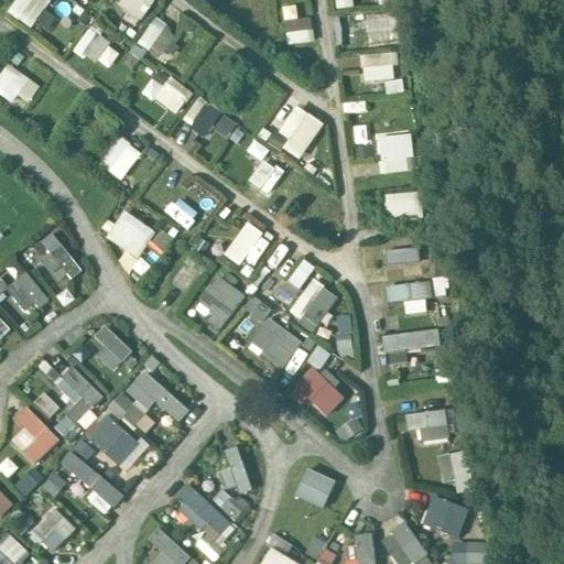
[(15,0),(9,10),(32,28),(53,0),(15,0)]
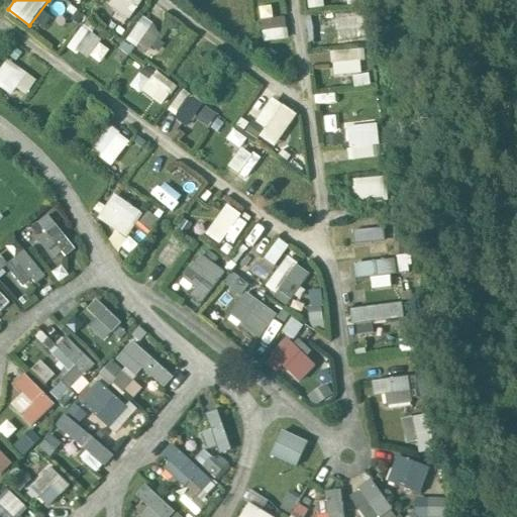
[(108,0),(107,2),(127,19),(144,0),(108,0)]
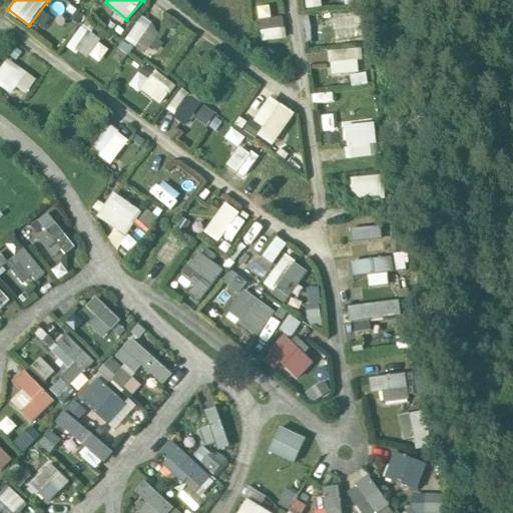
[(263,39),(287,37),(285,14),(272,15),(271,5),(260,6),(263,39)]
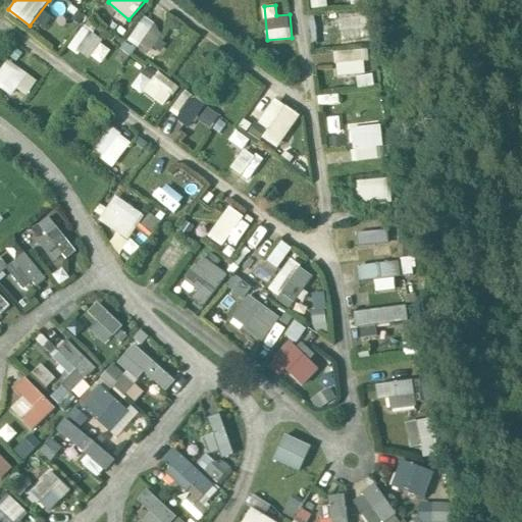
[(347,10),(316,11),(317,40),(349,39),(347,10)]
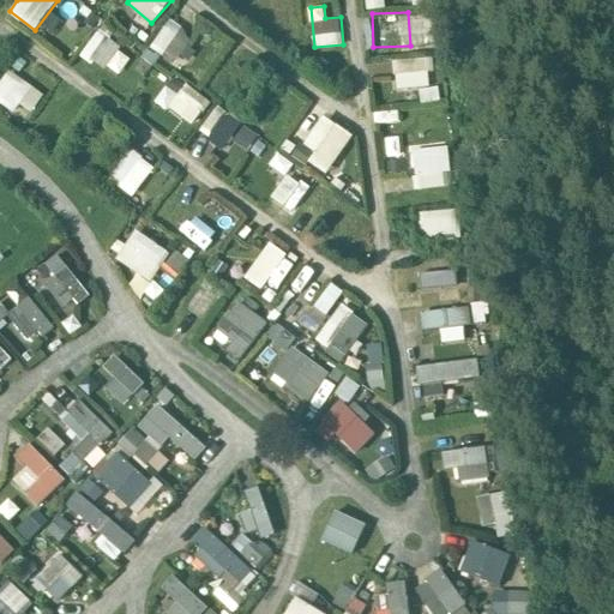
[(174,62),(194,36),(170,18),(150,46),(174,62)]
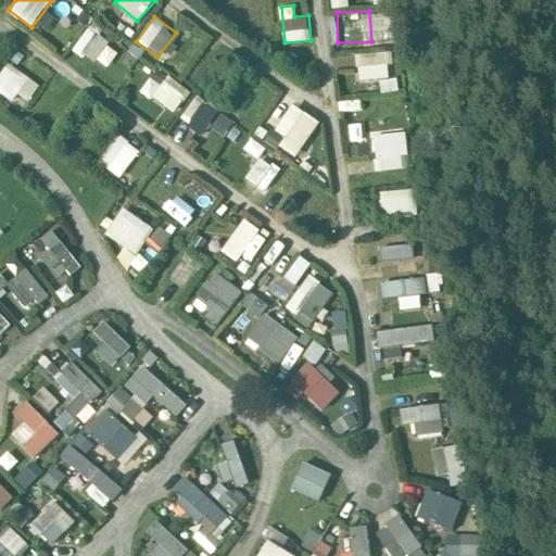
[(121,51),(91,29),(77,48),(106,70),(121,51)]
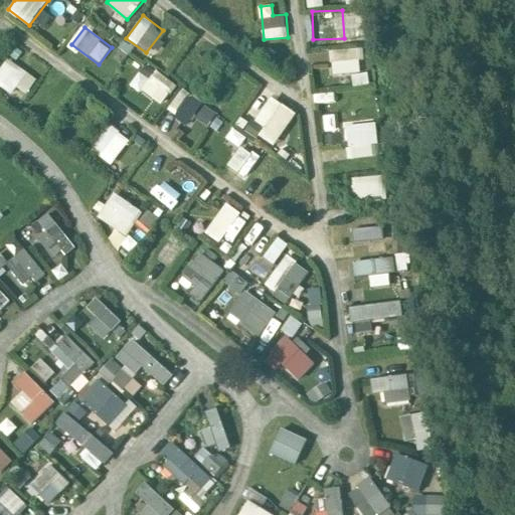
[(331,73),(363,71),(362,46),(330,48),(331,73)]
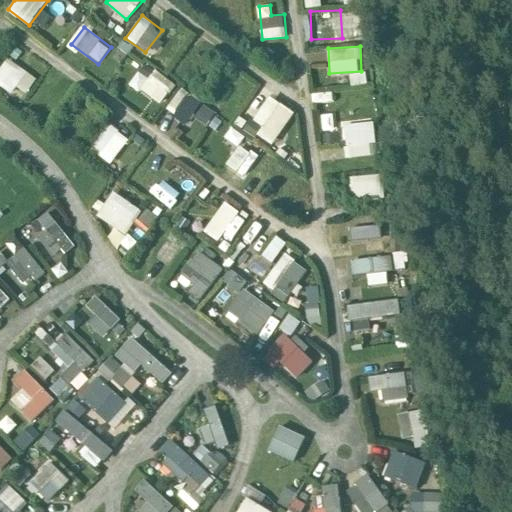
[(0,66),(0,84),(13,92),(16,87),(27,93),(38,75),(6,56),(0,66)]
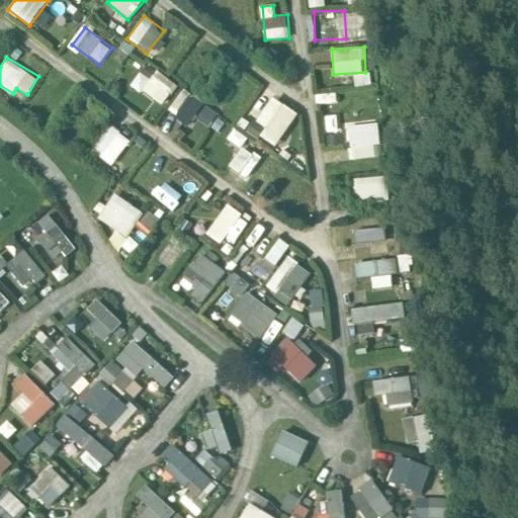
[(141,71),(132,83),(164,106),(180,84),(158,69),(152,78),(141,71)]
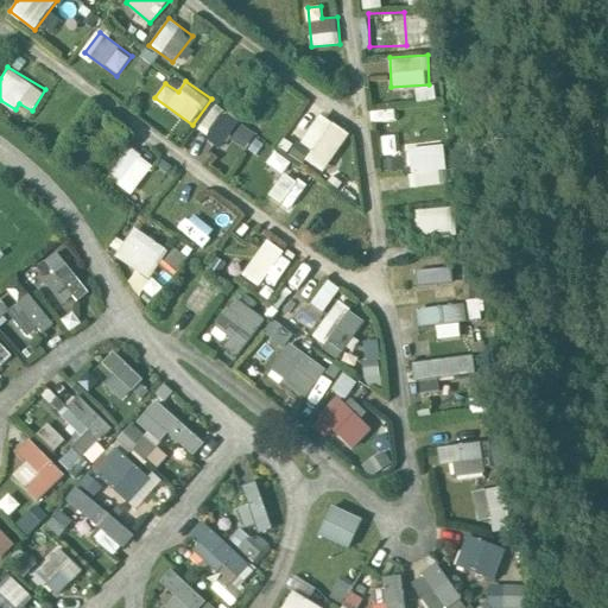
[(435,82),(416,87),(418,101),(438,96),(435,82)]
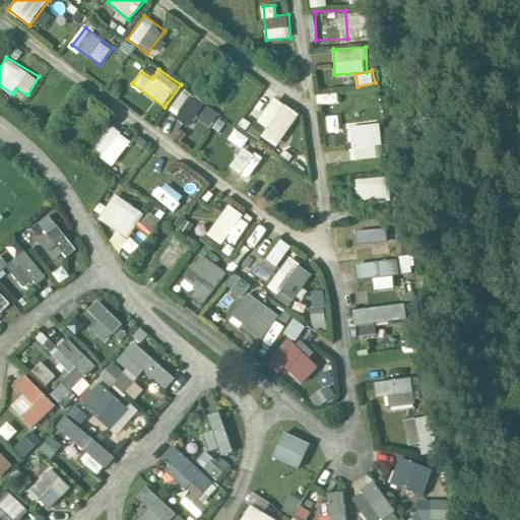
[(169,112),(192,126),(197,118),(211,127),(221,112),(184,88),(169,112)]
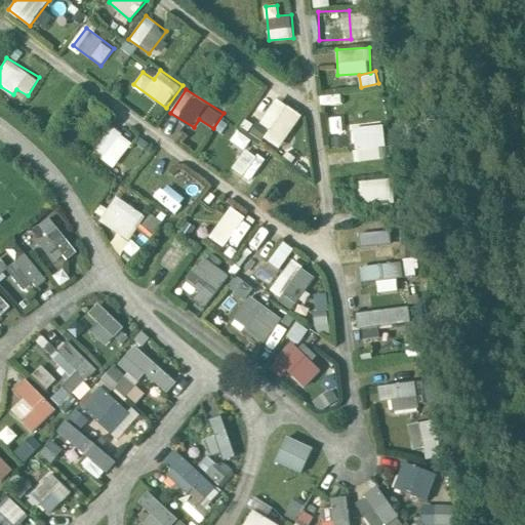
[(282,149),(303,112),(274,96),(254,133),(282,149)]
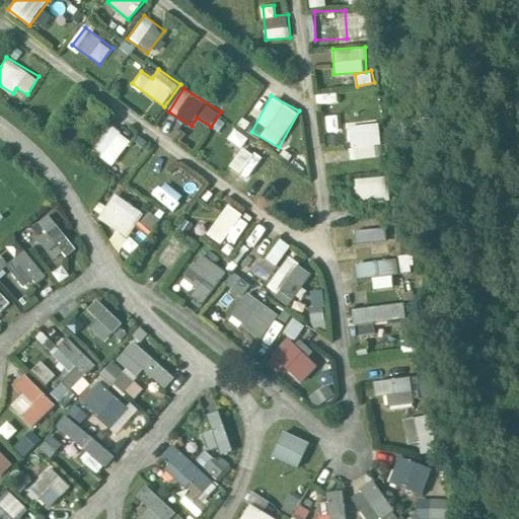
[(381,156),(379,122),(349,124),(351,158),(381,156)]
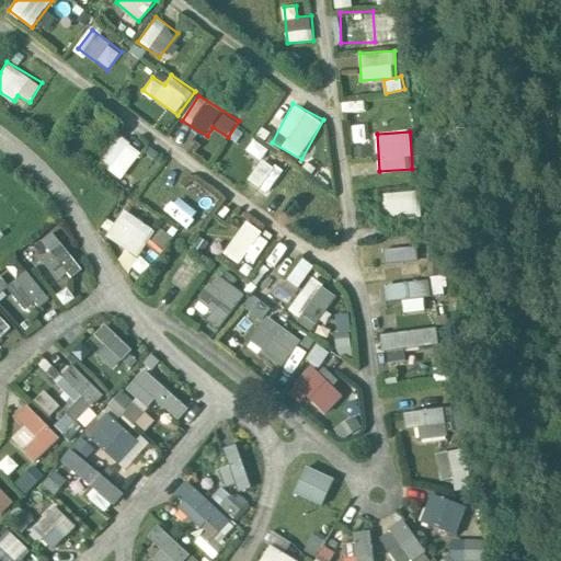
[(99,160),(121,179),(144,152),(122,134),(99,160)]
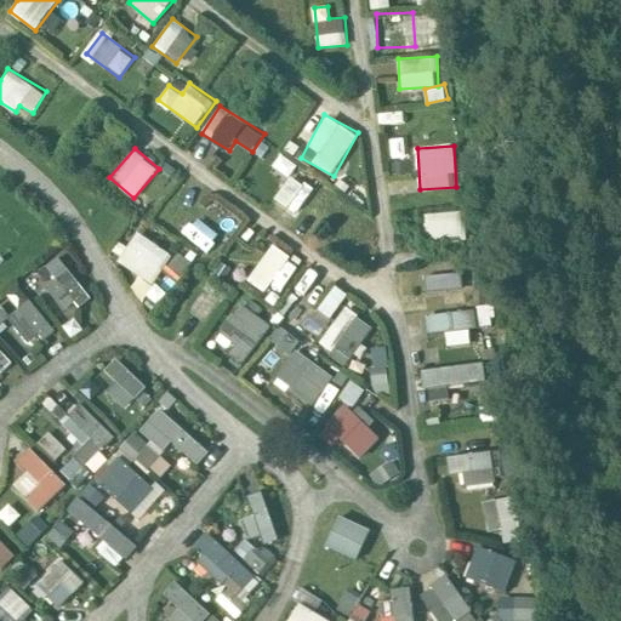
[(466,210),(423,212),(426,243),(468,240),(466,210)]
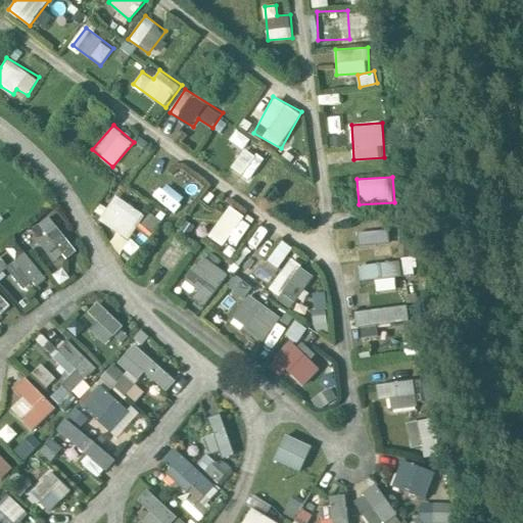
[(224,246),(246,216),(230,204),(208,235),(224,246)]
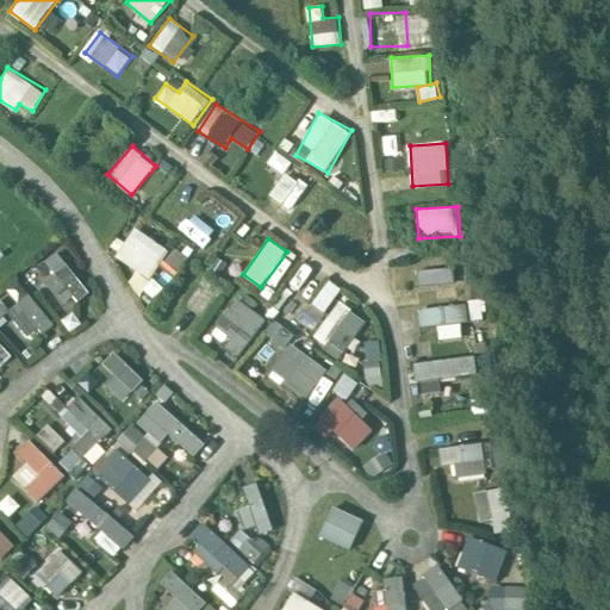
[(58,248),(44,259),(54,272),(43,279),(64,309),(88,291),(58,248)]
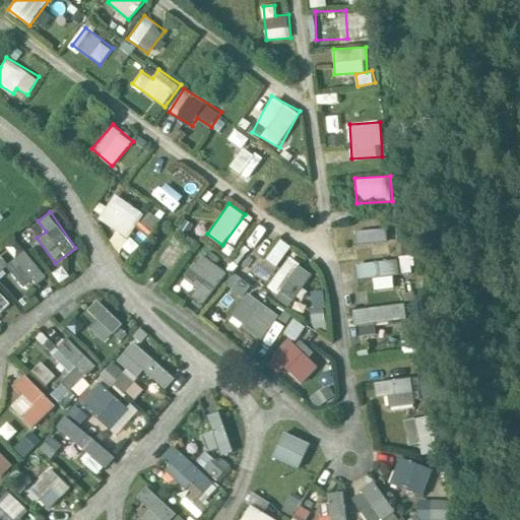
[(388,229),(356,230),(358,244),(389,242),(388,229)]
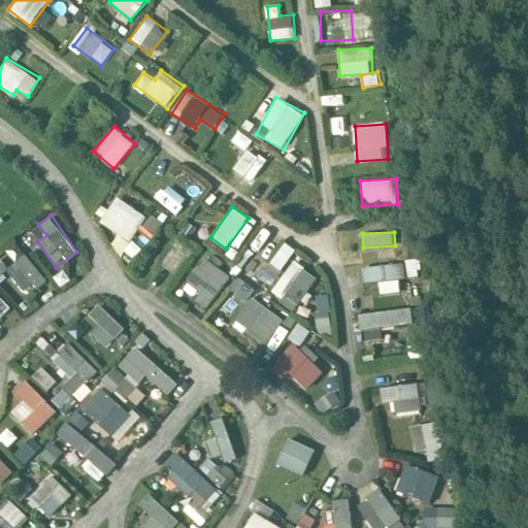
[(283,276),(298,251),(285,241),(268,267),(283,276)]
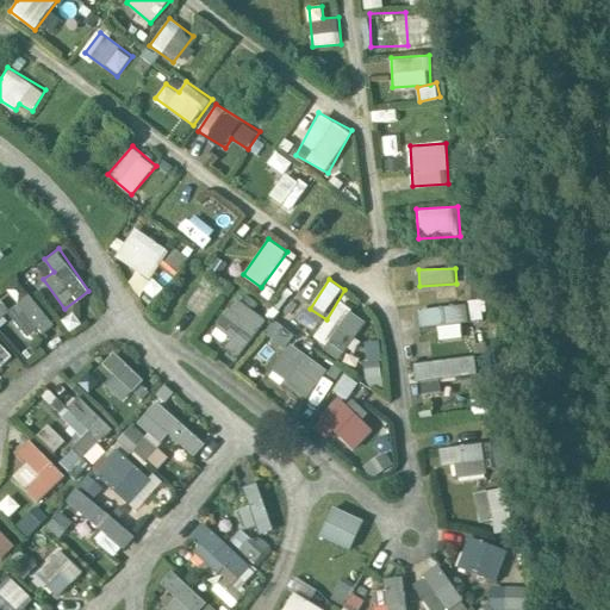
[(187,300),(198,312),(215,296),(203,284),(187,300)]
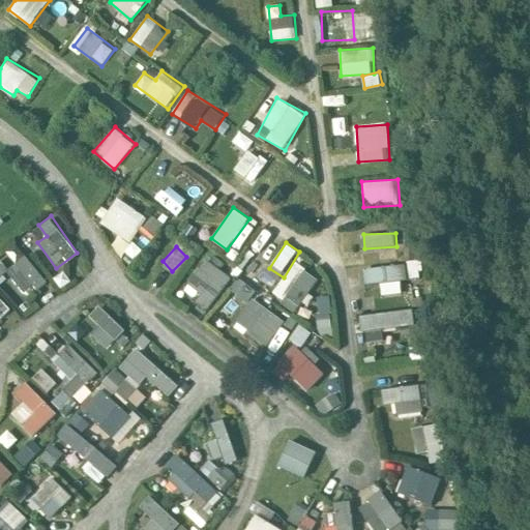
[(0,276),(8,271),(26,297),(48,282),(29,255),(7,269),(1,259),(0,259),(0,276)]
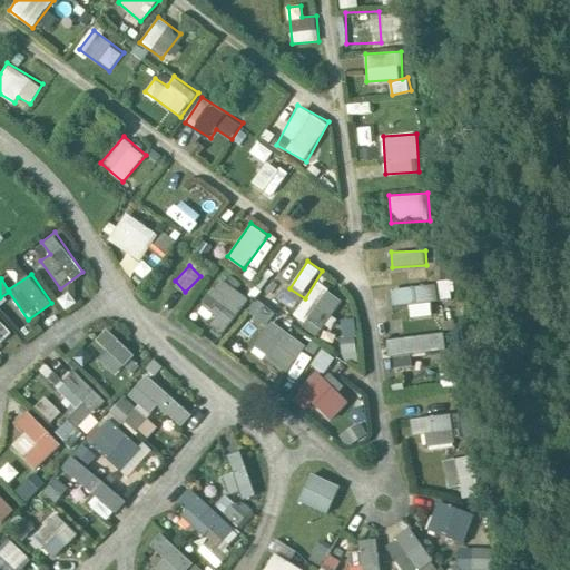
[(231,333),(248,294),(216,279),(198,318),(231,333)]
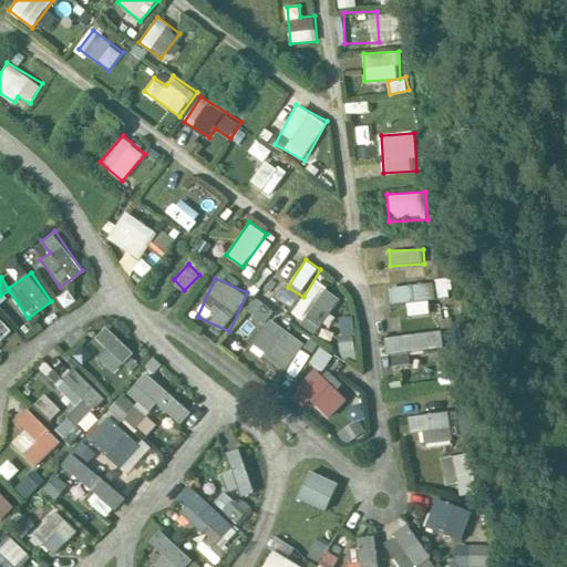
[(311,280),(294,318),(322,332),(340,295),(311,280)]
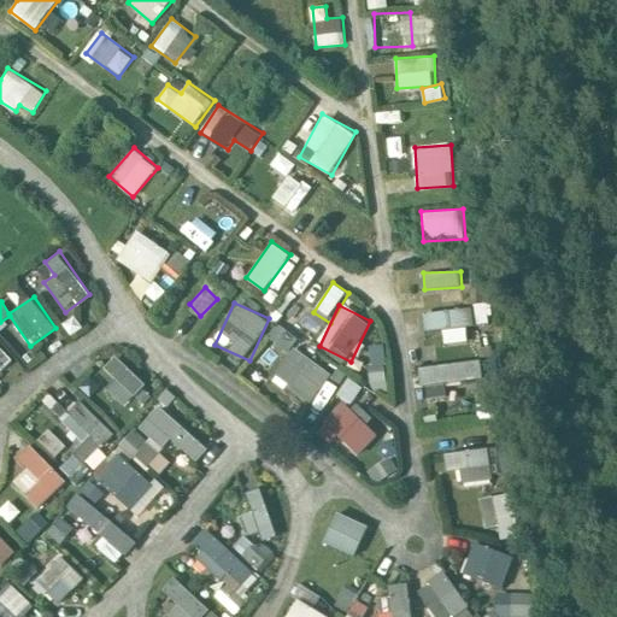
[(424,331),(444,330),(445,342),(469,340),(468,324),(474,324),(472,307),(423,311),(424,331)]
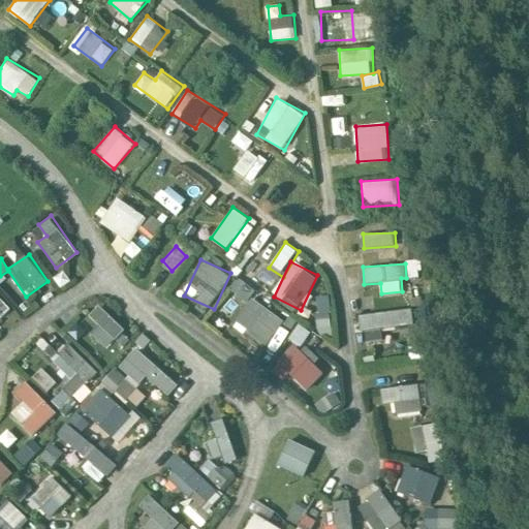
[(238,278),(230,290),(248,302),(256,288),(238,278)]
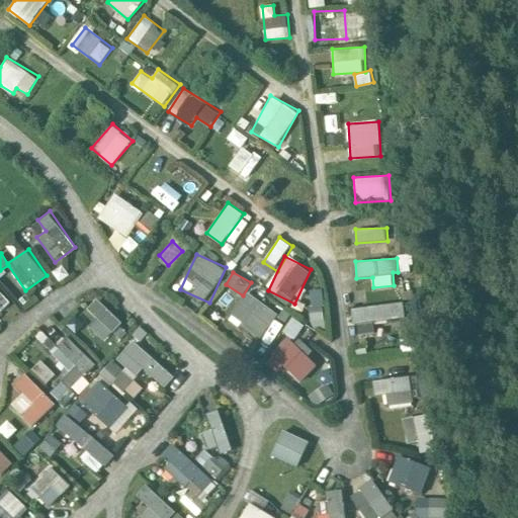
[(0,311),(10,299),(0,289),(0,311)]
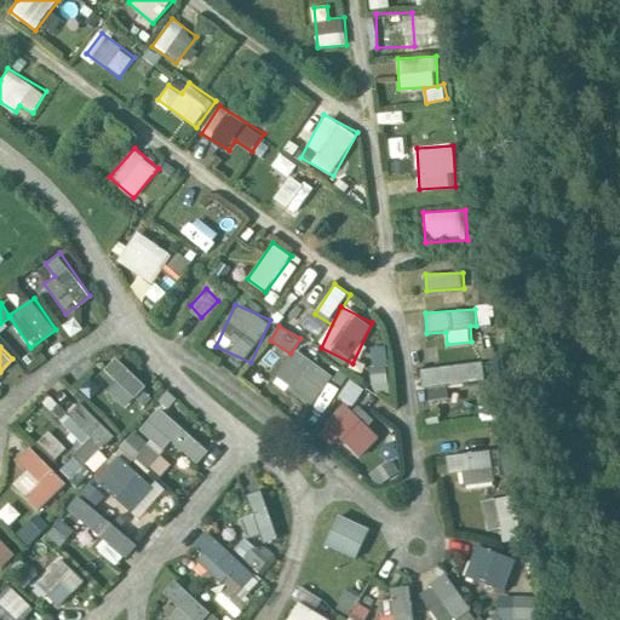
[(374,391),(389,390),(386,346),(372,348),(374,391)]
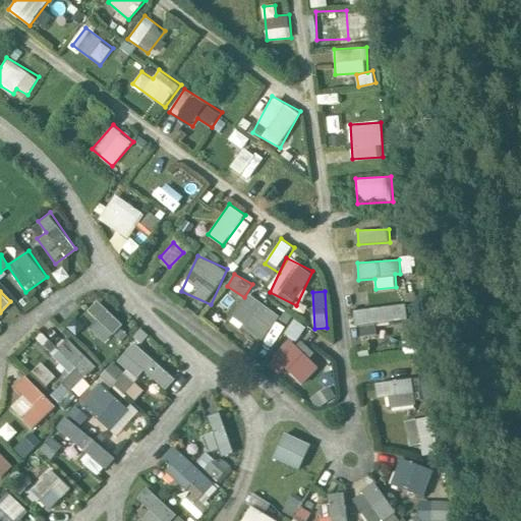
[(250,293),(232,320),(264,341),(282,315),(250,293)]
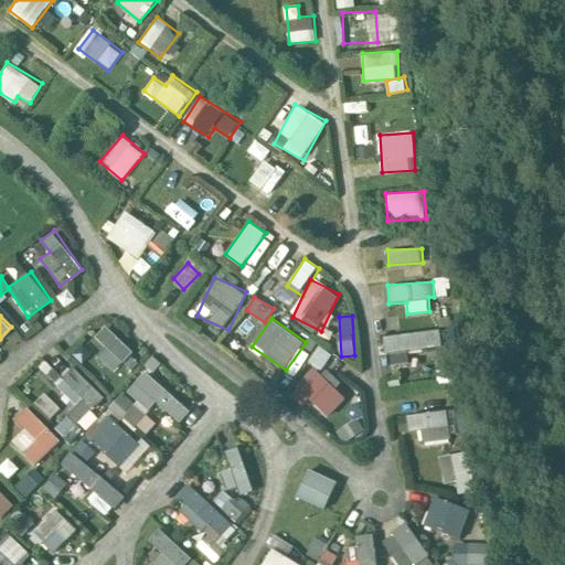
[(104,323),(94,334),(107,345),(98,356),(116,372),(135,350),(104,323)]
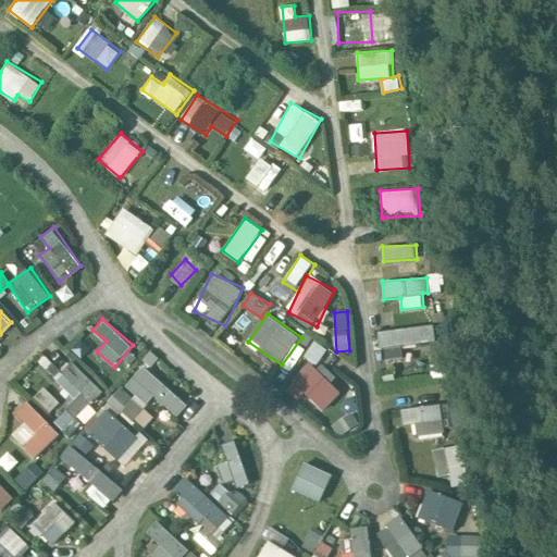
[(434,324),(380,330),(383,359),(404,357),(401,344),(431,342),(433,362),(453,360),(450,339),(436,341),(434,324)]
